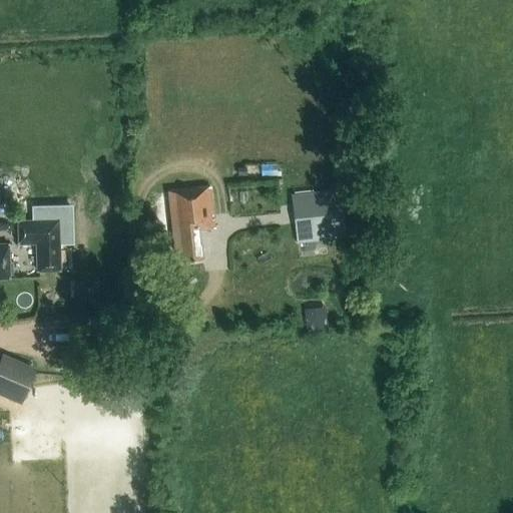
[(215,228),(210,186),(167,191),(174,252),(180,251),(181,265),(202,263),(198,230),(215,228)]
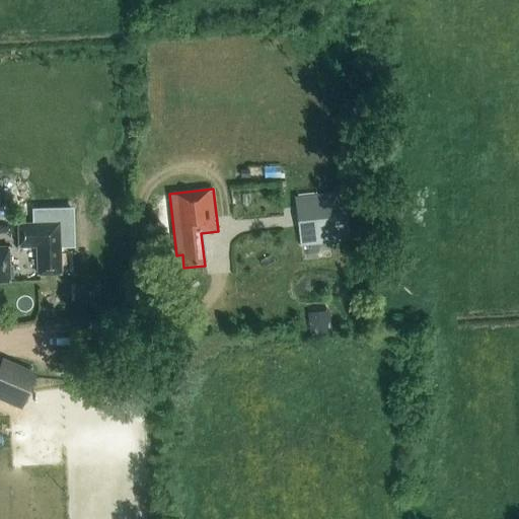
[(349,240),(344,192),(296,196),(302,251),(316,250),(315,243),(349,240)]
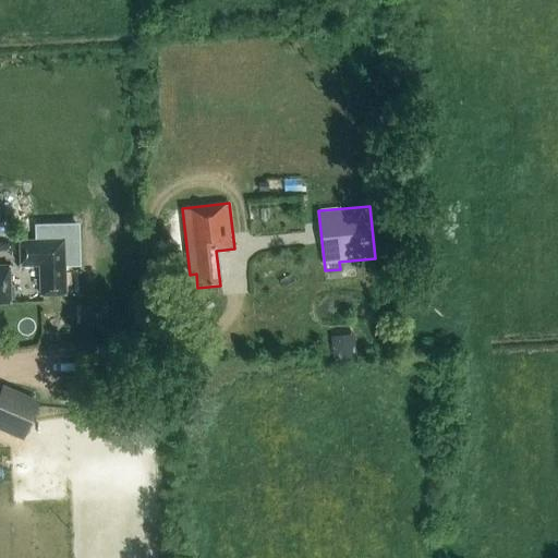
[(67,292),(65,259),(64,239),(19,240),(19,266),(38,265),(39,295),(64,295),(64,292),(67,292)]
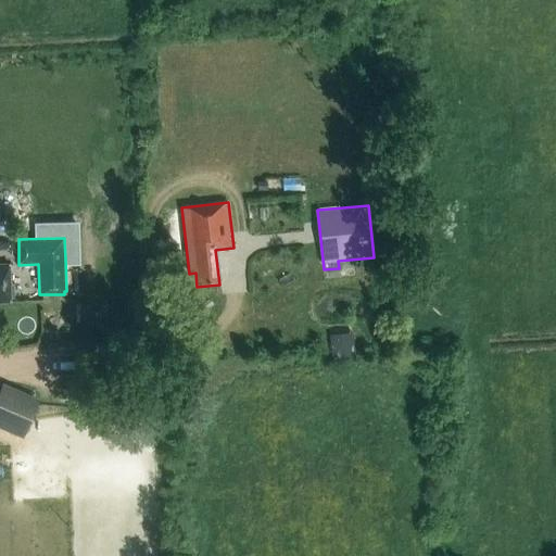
[(0,302),(10,302),(9,265),(0,265),(0,302)]
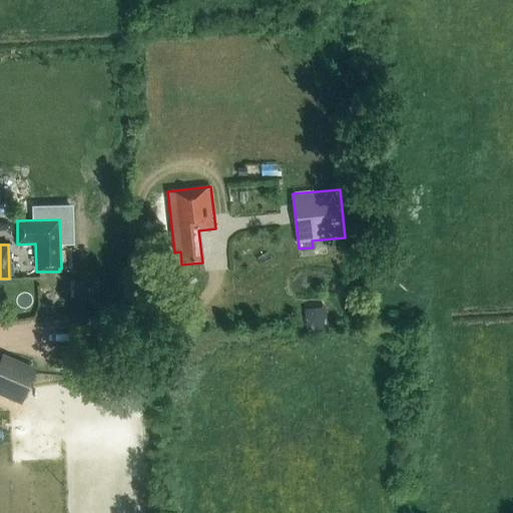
[(304,309),(306,332),(327,329),(325,306),(304,309)]
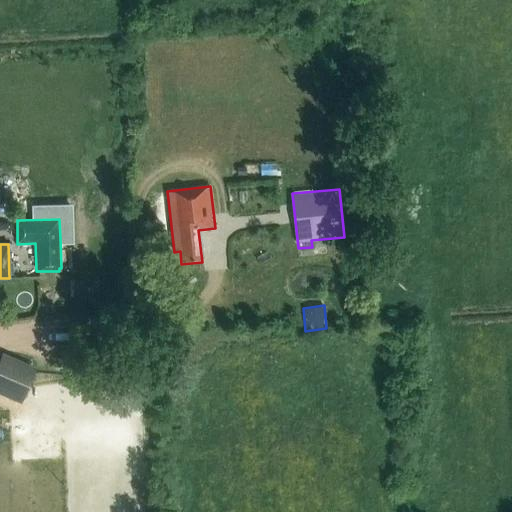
[(0,389),(22,400),(34,372),(6,360),(4,365),(0,363),(0,389)]
